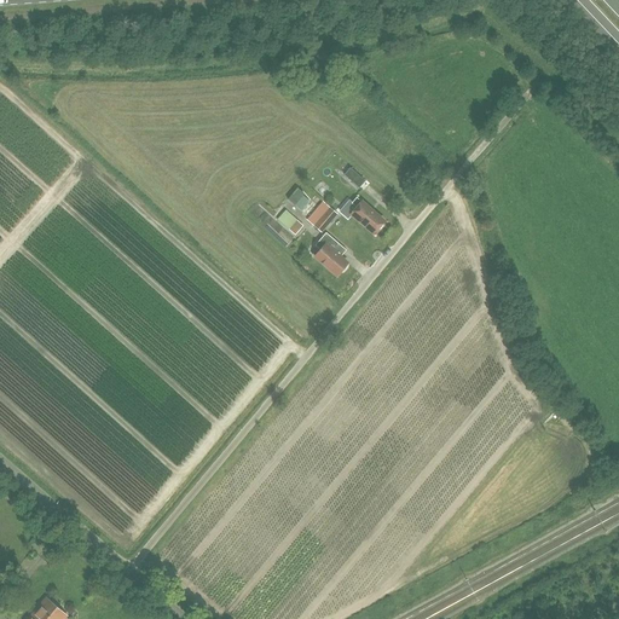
[(337,168),(345,174),(343,175),(358,189),(365,181),(350,168),(342,162),(337,168)]
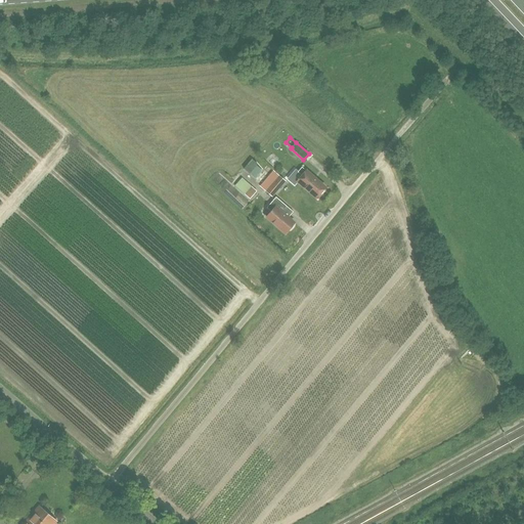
[(251,160),(243,170),(255,179),(262,171),(256,166),(257,164),(251,160)]
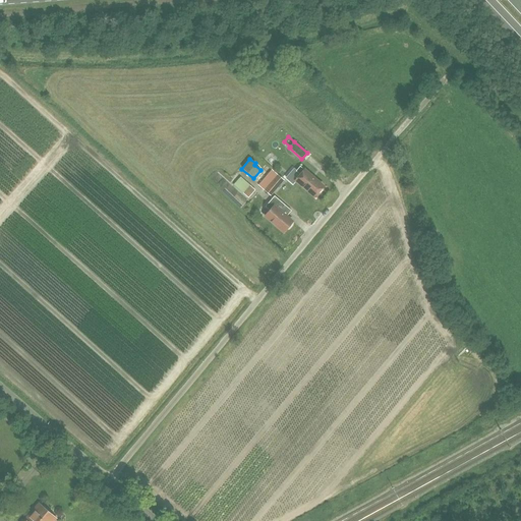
[(323,186),(300,166),(295,171),(300,175),(295,180),(314,196),(317,192),(320,193),(322,189),(322,188),(323,186)]
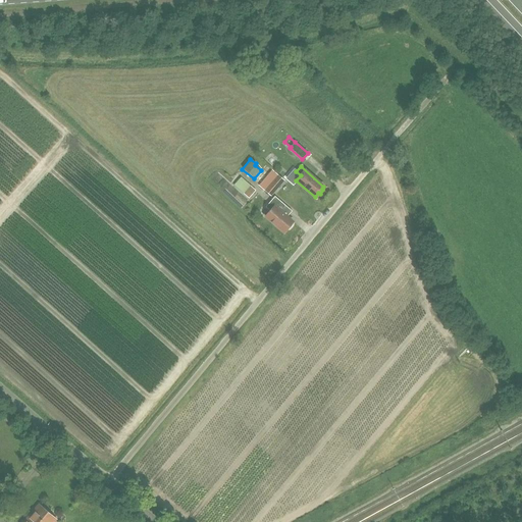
[(269,173),(281,184),(284,180),(272,170),(269,173)]
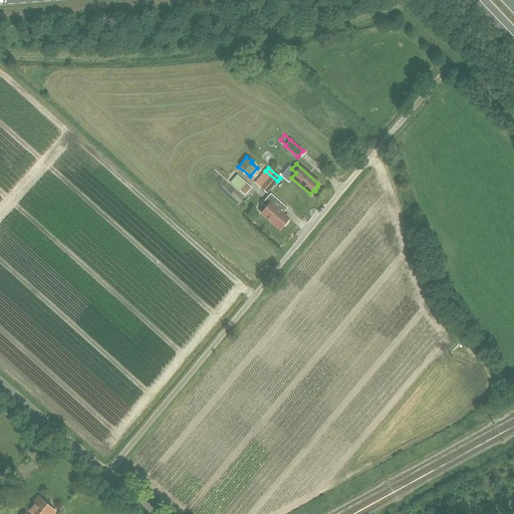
[(267,193),(277,181),(265,171),(255,183),(267,193)]
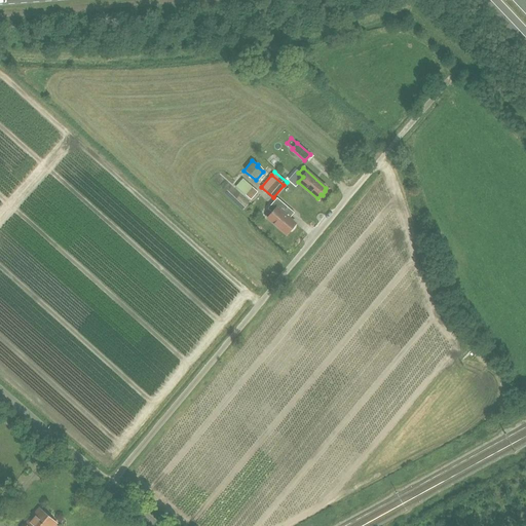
[(257,192),(242,179),(235,186),(250,199),(257,192)]
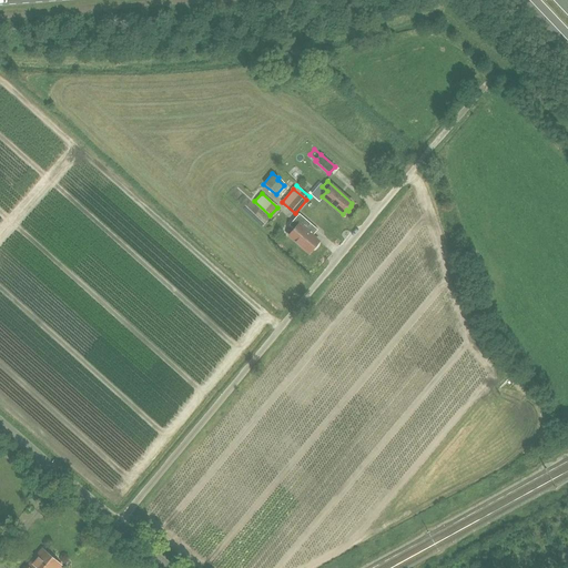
[(317,243),(318,242),(305,230),(311,223),(298,213),(288,225),(294,230),(288,235),(310,253),(313,249),(315,250),(317,245),(317,243)]
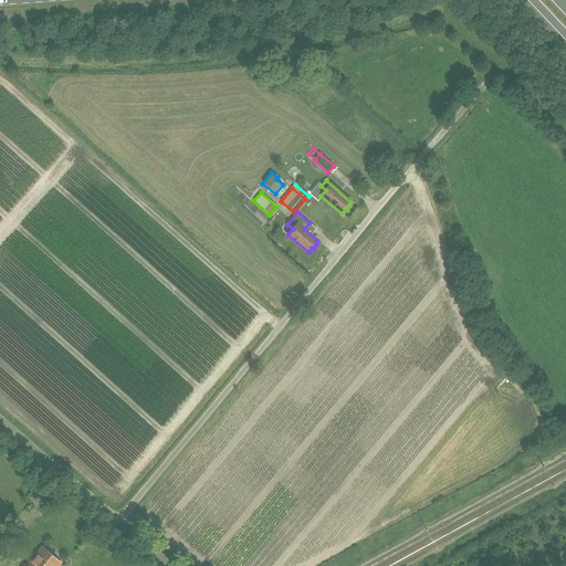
[(59,565),(62,563),(42,546),(24,565),(59,565)]
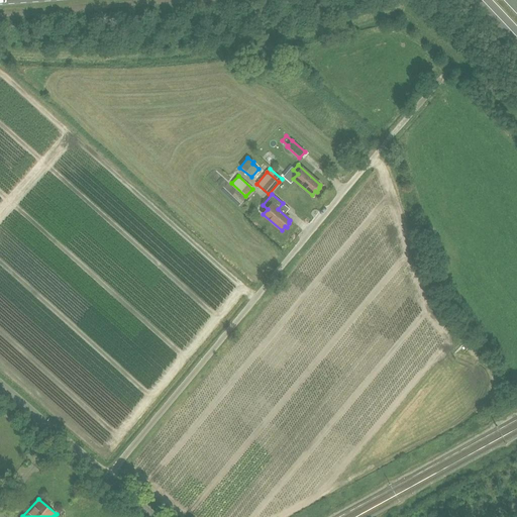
All buildings are outlined.
